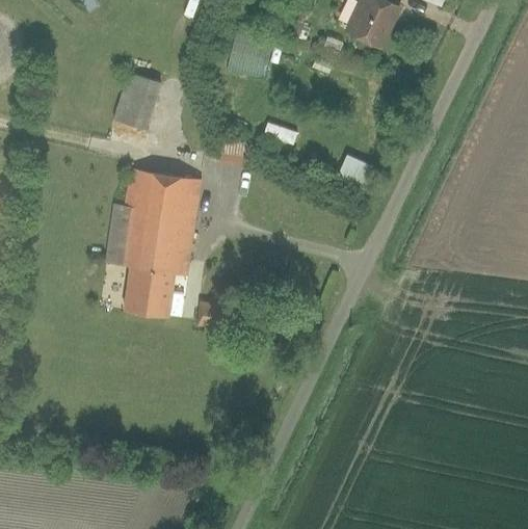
[(97,0),(79,0),(88,14),(101,6),(97,0)]
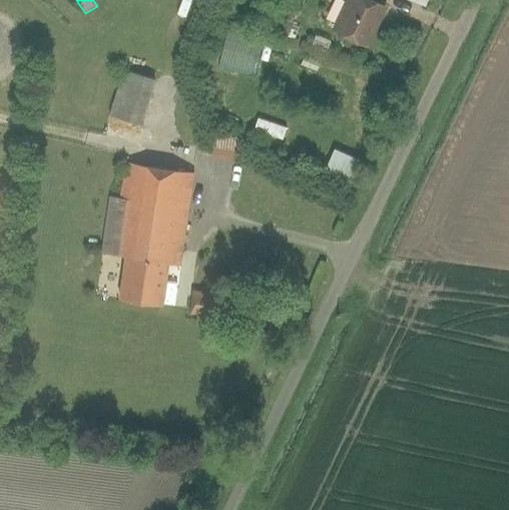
[(369,47),(390,4),(380,0),(345,0),(332,29),(369,47)]
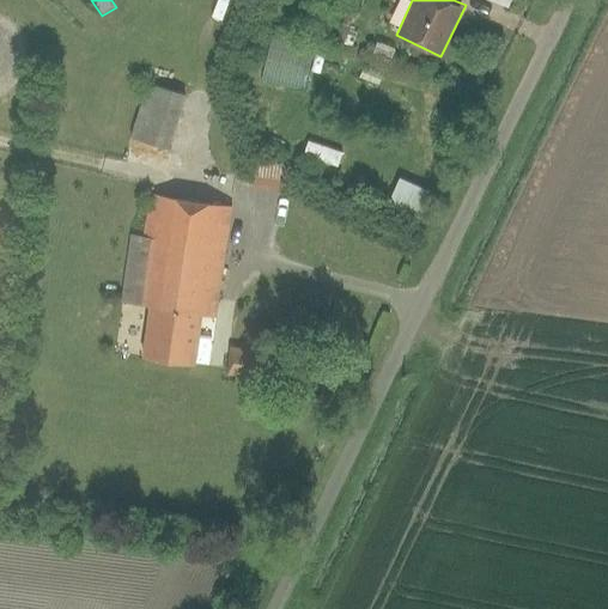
[(187,96),(146,83),(129,139),(170,151),(187,96)]
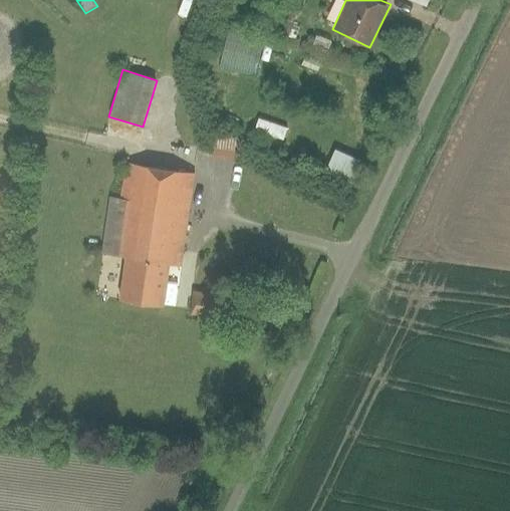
[(258,117),(253,132),(282,142),(287,128),(258,117)]
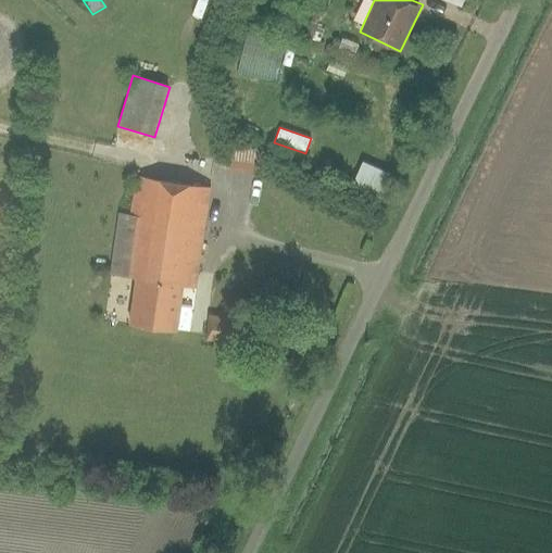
[(254,173),(256,149),(233,147),(230,170),(254,173)]
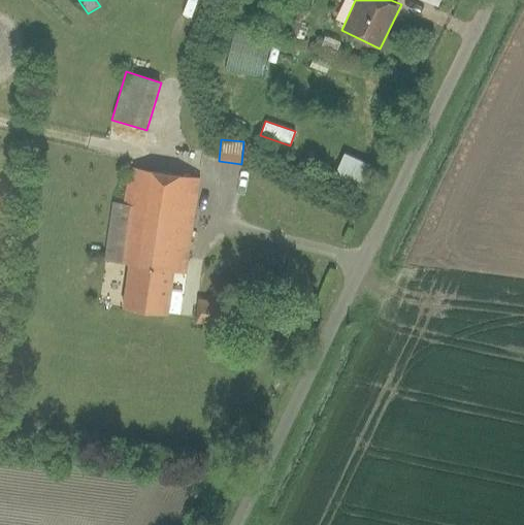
[(333,176),(361,190),(372,166),(344,153),(333,176)]
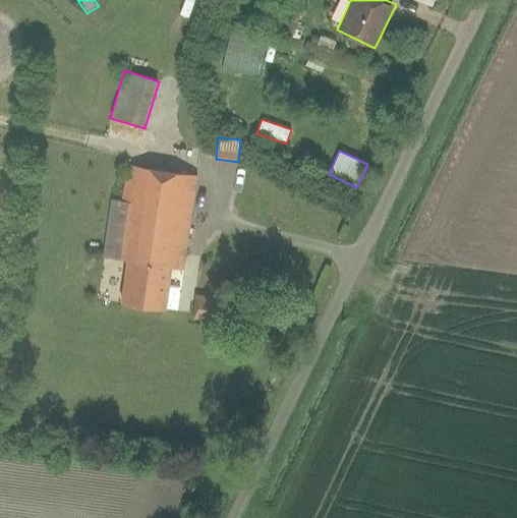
[(197,176),(127,166),(122,200),(110,198),(102,259),(126,262),(120,304),(168,311),(174,271),(184,272),(197,176)]
